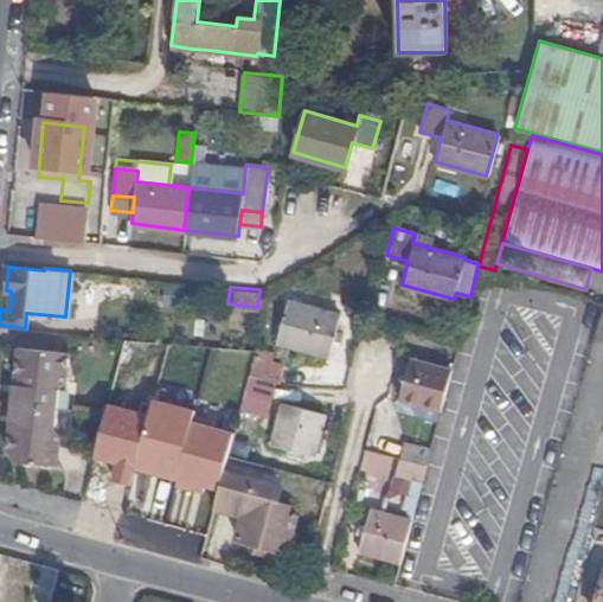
[(327,354),(339,313),(288,299),(276,339),(327,354)]
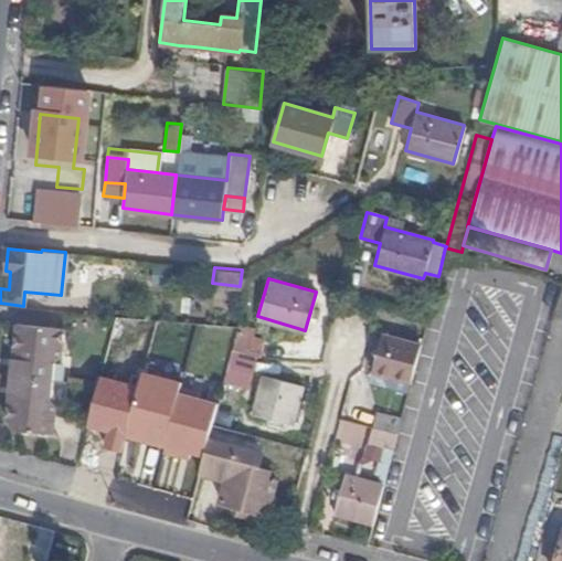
[(108,395),(104,415),(95,448),(123,456),(126,445),(187,462),(198,420),(149,405),(123,399),(126,387),(145,318),(116,315),(95,392),(108,395)]
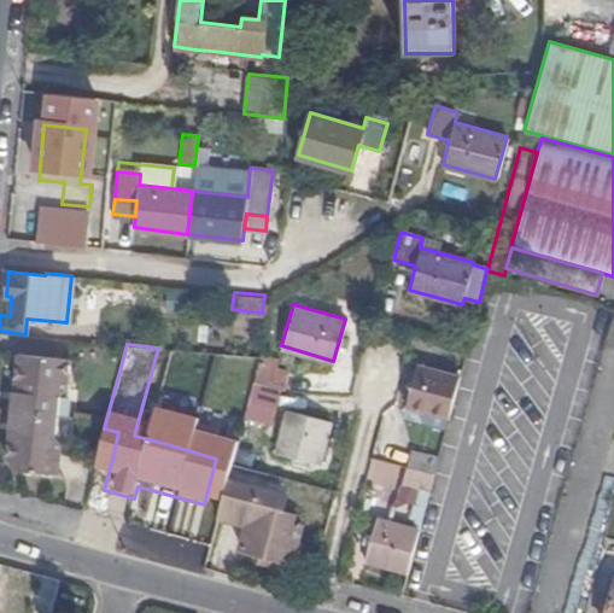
[(22,391),(21,409),(56,414),(58,393),(66,387),(69,357),(17,352),(12,390),(22,391)]
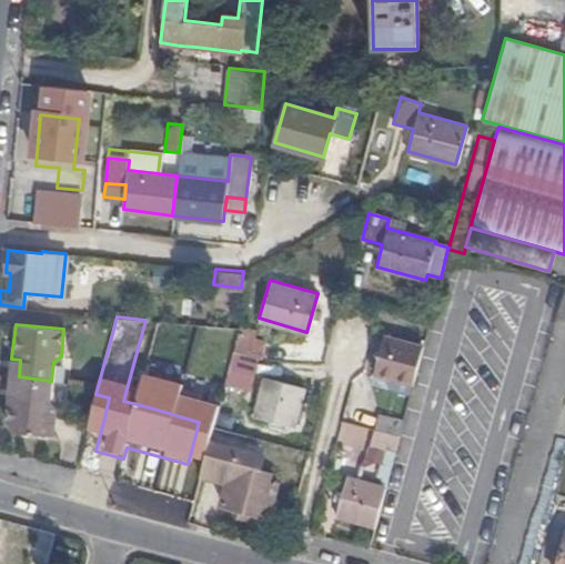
[(231,352),(256,355),(261,340),(236,332),(231,352)]
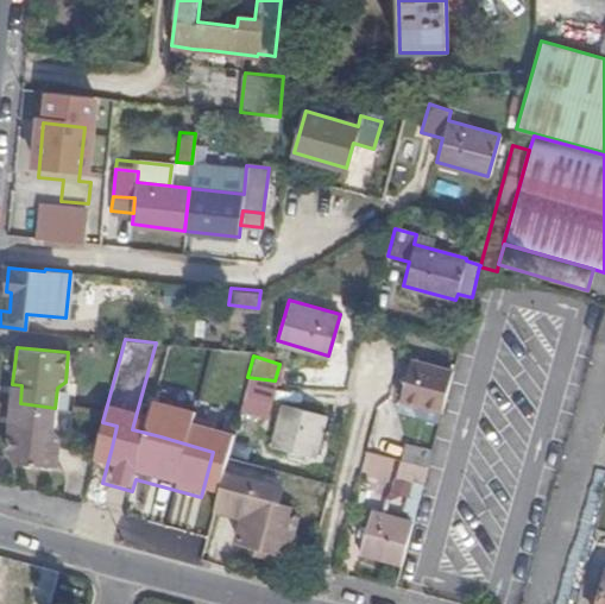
[(441,411),(452,371),(410,359),(408,367),(399,365),(395,389),(402,391),(399,400),(441,411)]
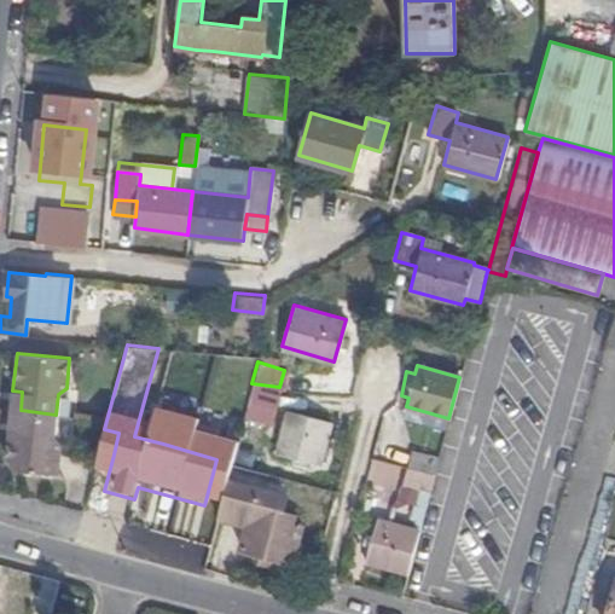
[(274,405),(279,387),(251,383),(248,398),(274,405)]
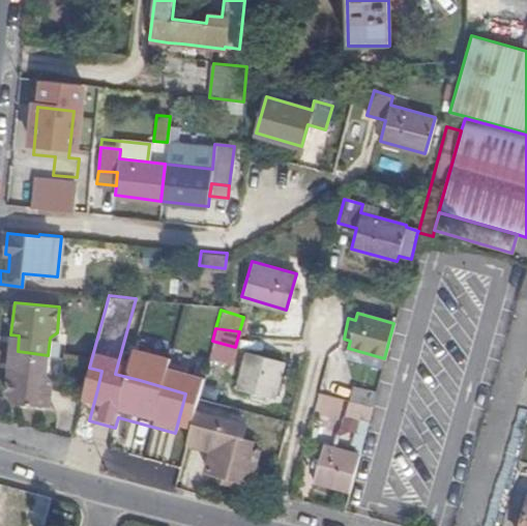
[(10,334),(9,351),(18,351),(19,335),(10,334)]
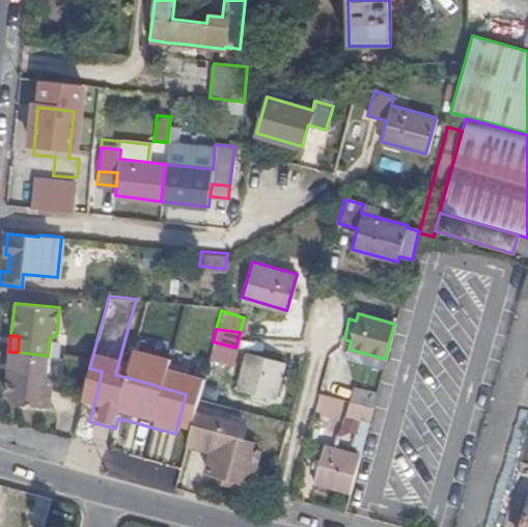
[(345,359),(383,369),(385,359),(349,349),(345,359)]
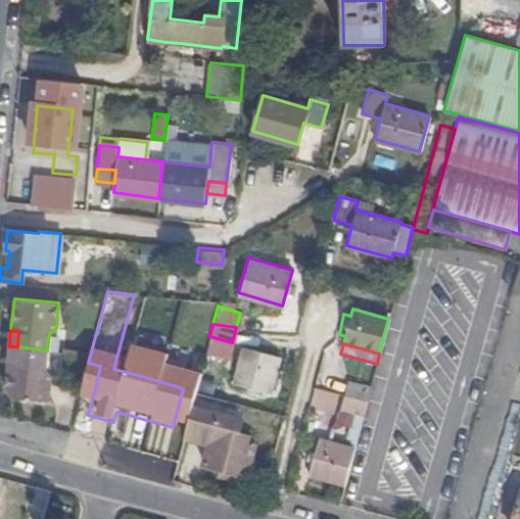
[(15,363),(7,362),(4,387),(12,396),(48,399),(51,373),(44,367),(47,350),(17,346),(15,363)]
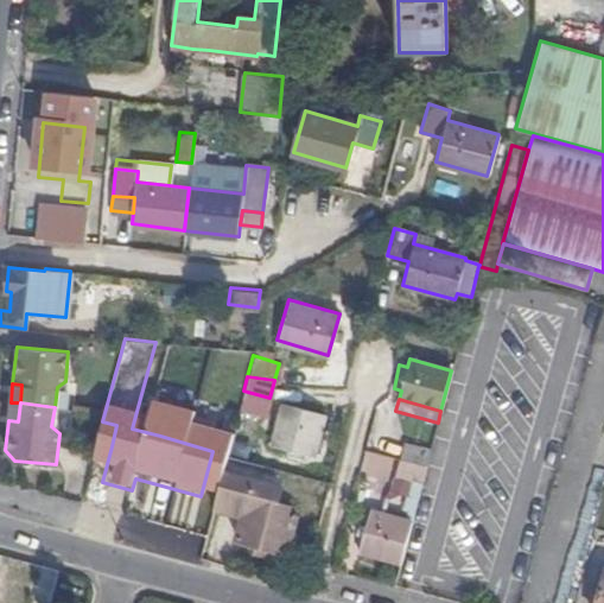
[(20,402),(11,402),(8,420),(18,421),(20,402)]
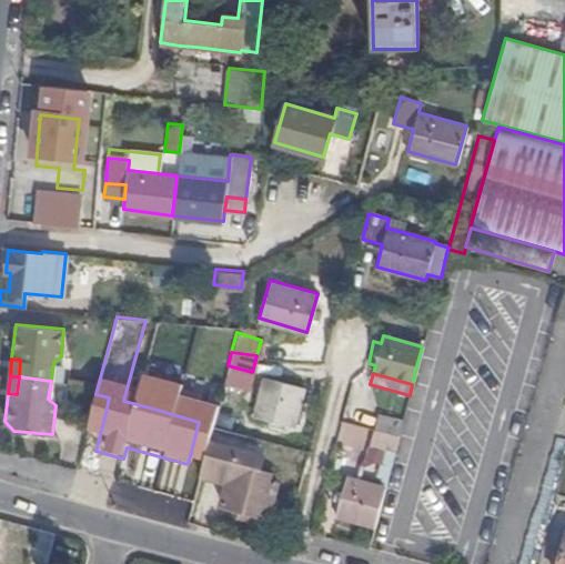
[(292,425),(303,388),(264,376),(254,414),(292,425)]
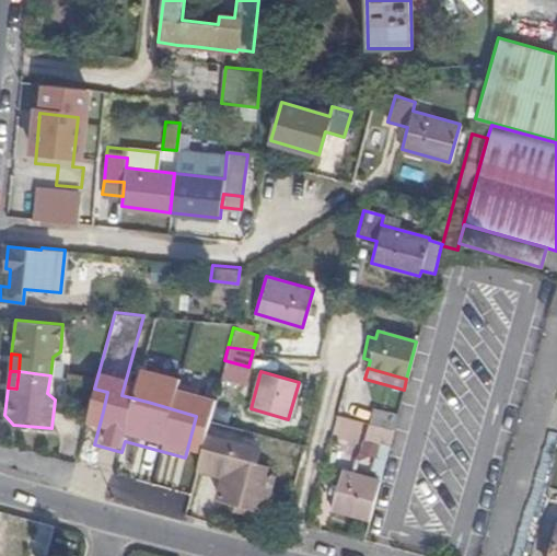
[(122,395),(148,402),(151,391),(125,383),(122,395)]
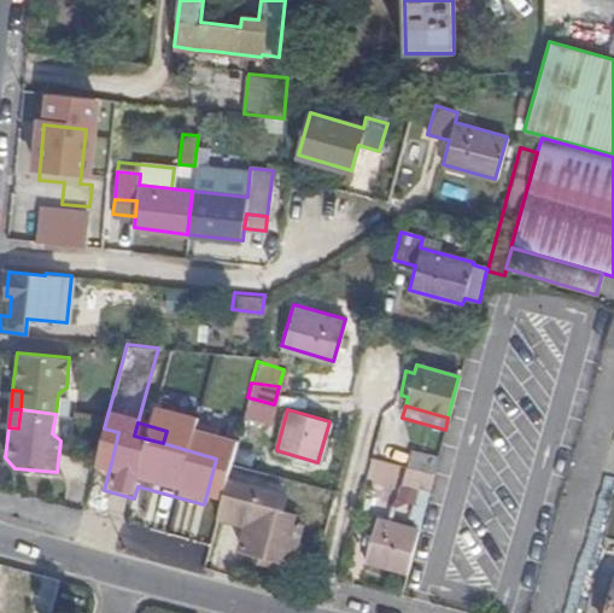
[(104,428),(98,450),(113,454),(118,432),(104,428)]
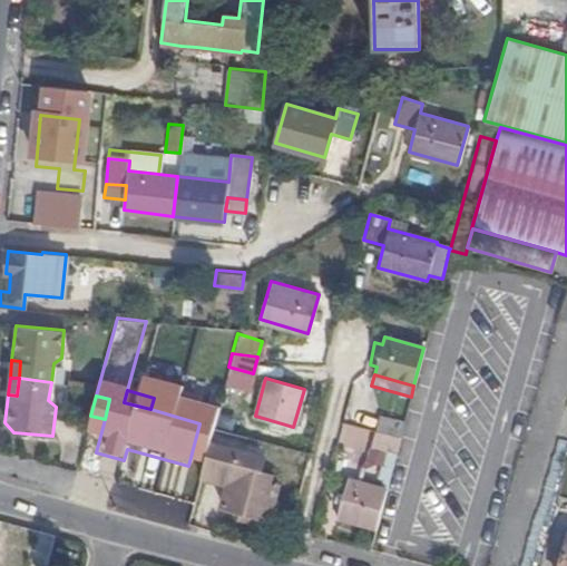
[(378,415),(374,430),(400,438),(404,421),(378,415)]
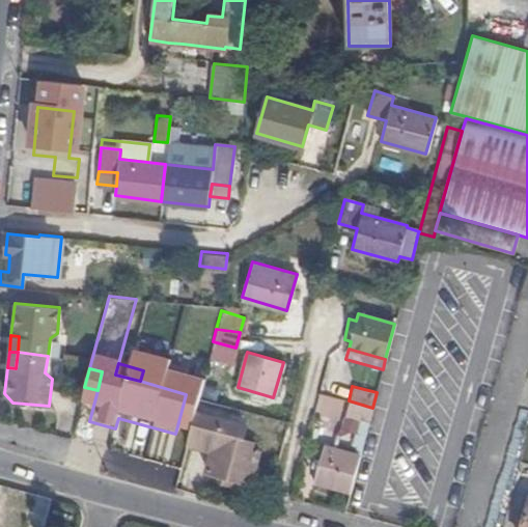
[(345,415),(368,421),(372,408),(349,400),(345,415)]
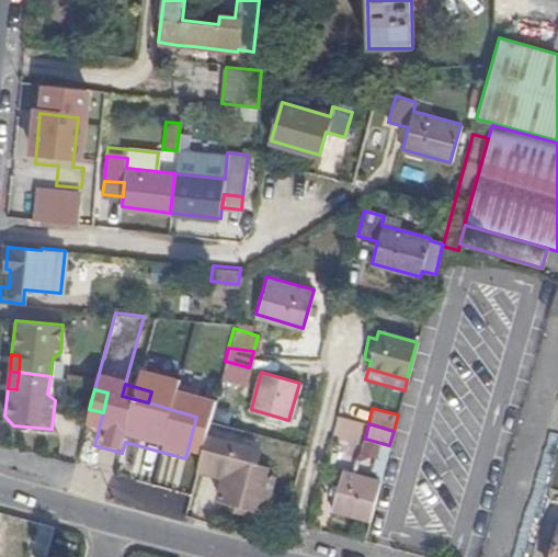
[(205,435),(197,464),(226,470),(219,497),(238,502),(247,504),(265,509),(273,477),(265,475),(268,467),(255,465),(259,450),(205,435)]
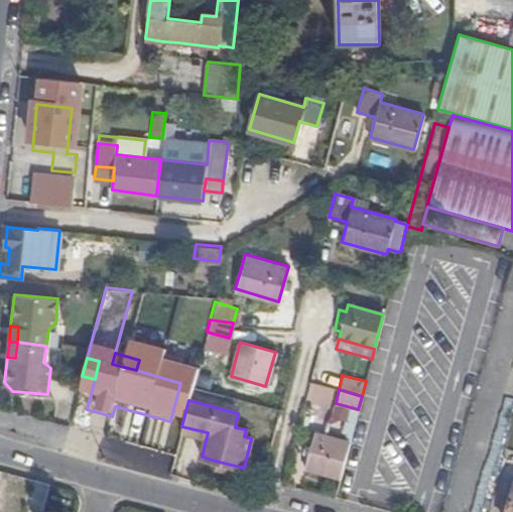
[(304,470),(340,478),(349,443),(313,434),(309,450),(308,455),(304,470)]
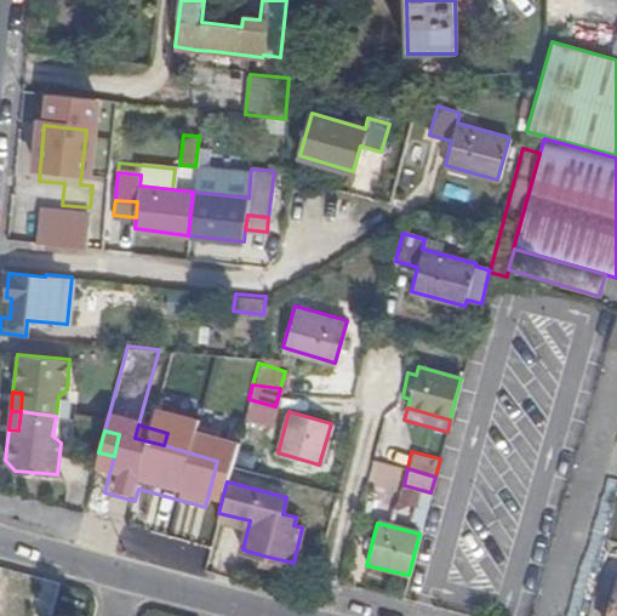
[(28,615),(49,615),(57,583),(38,579),(28,615)]
